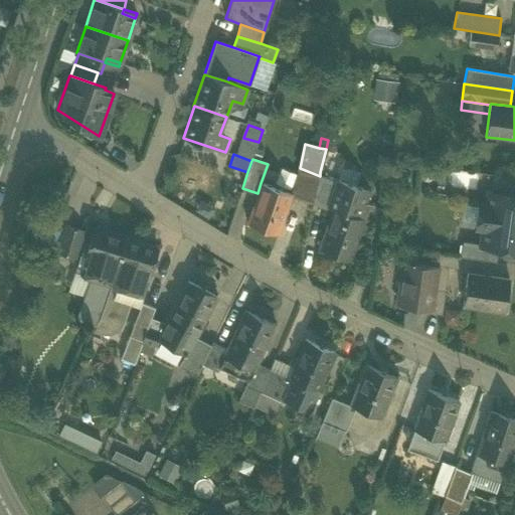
[(292,194),(312,201),(321,177),(319,176),(320,176),(300,168),(291,193),(292,193),(292,194)]
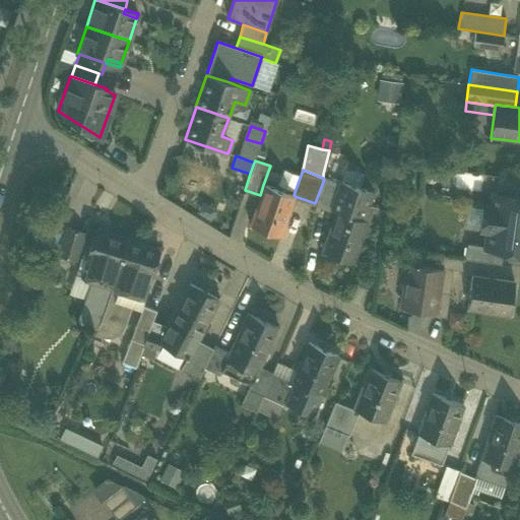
[(496,194),(519,197),(519,179),(499,177),(496,194)]
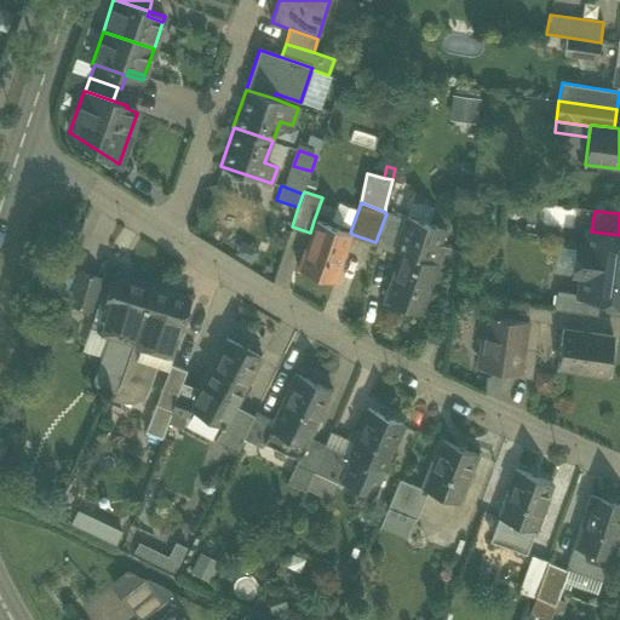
[(405,219),(386,213),(375,242),(395,250),(405,219)]
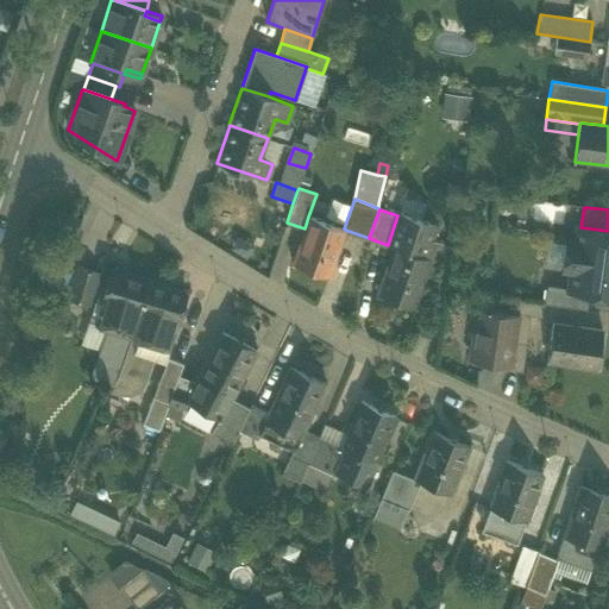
[(377,294),(414,307),(431,258),(429,258),(437,240),(432,239),(437,225),(399,212),(397,215),(388,245),(394,246),(377,294)]
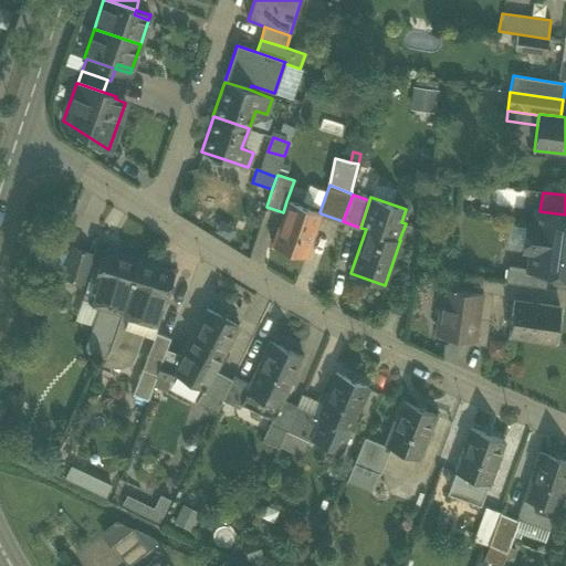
[(271,245),(305,257),(321,213),(321,212),(320,212),(286,201),(283,212),(271,245)]
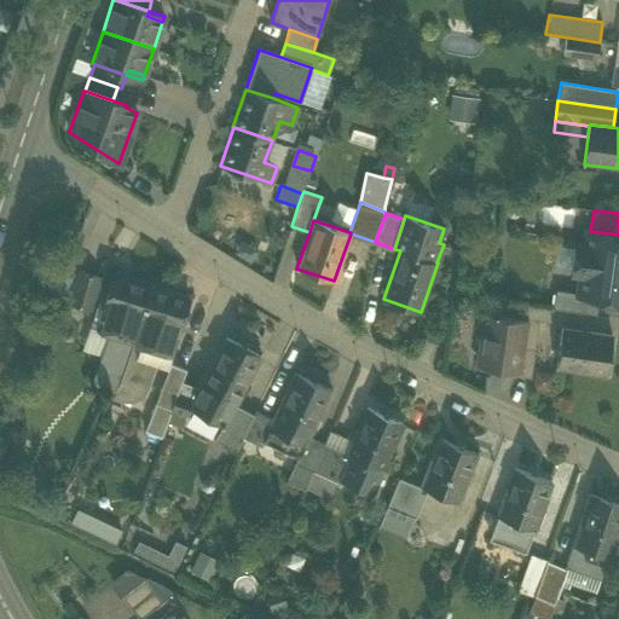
[(599,298),(618,300),(618,235),(590,231),(586,231),(584,249),(576,248),(572,273),(580,275),(578,294),(578,295),(599,298)]
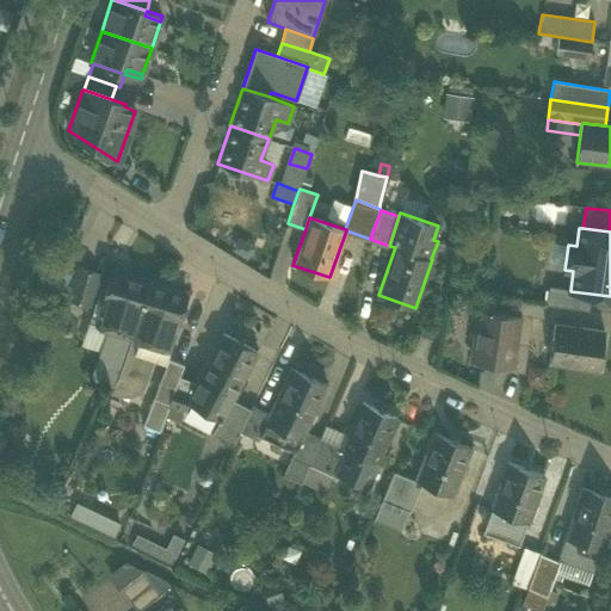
[(545,267),(565,270),(568,245),(549,241),(545,267)]
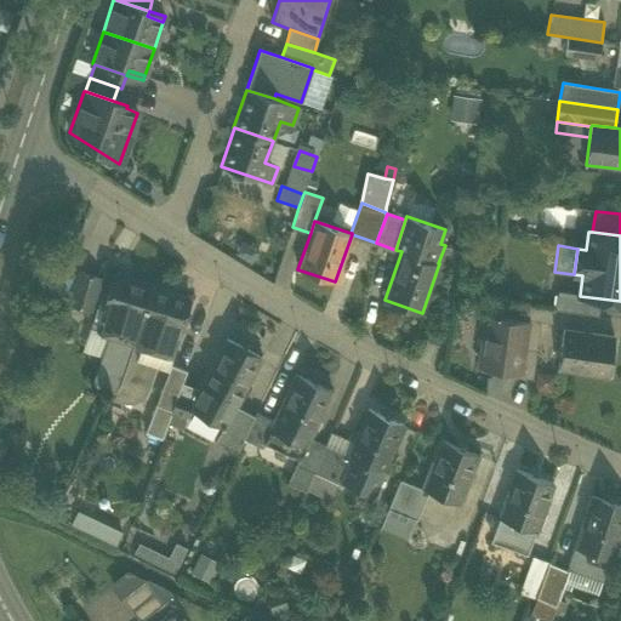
[(67,305),(92,312),(102,278),(78,271),(67,305)]
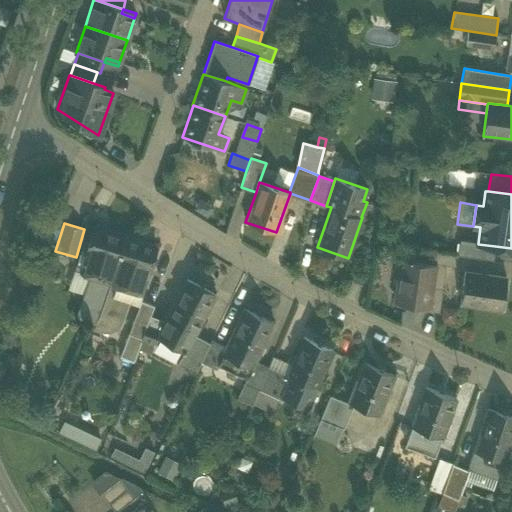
[(79,272),(92,276),(110,282),(125,236),(125,235),(93,225),(79,272)]
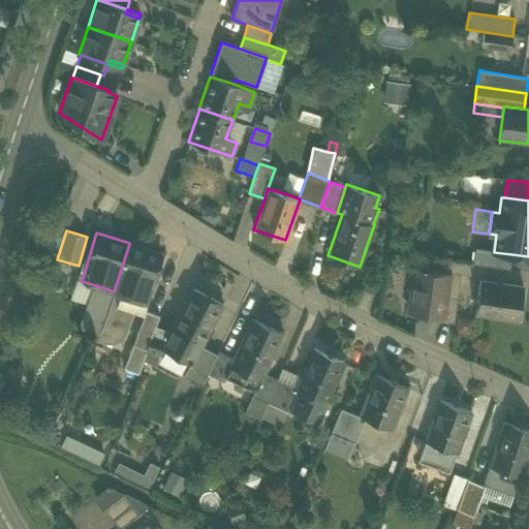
[(129,244),(114,291),(126,296),(132,275),(152,281),(160,253),(129,244)]
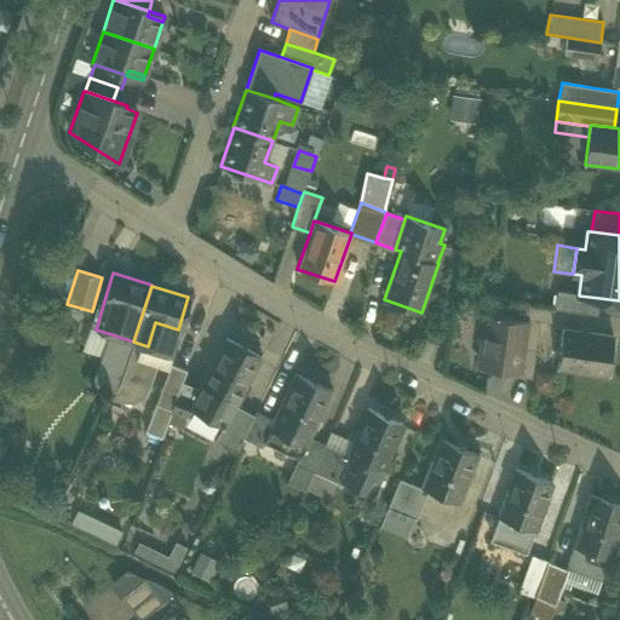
[(555,309),(597,315),(600,298),(579,296),(579,294),(557,291),(555,309)]
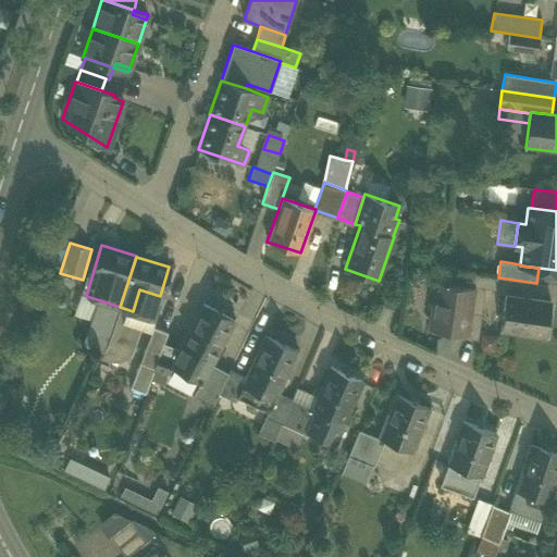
[(485,289),(496,291),(498,277),(473,274),(472,287),(485,289)]
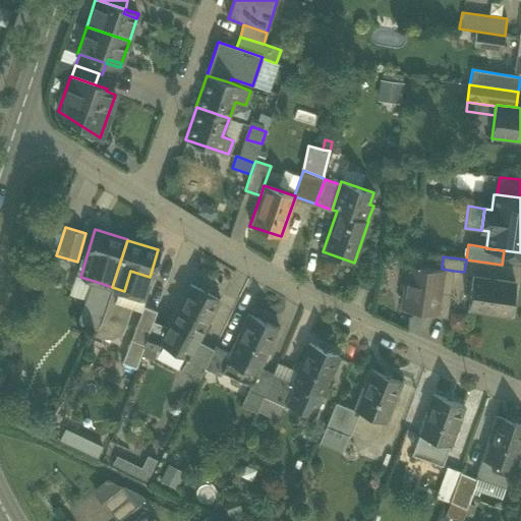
[(403,308),(436,313),(442,269),(409,265),(407,282),(404,284),(403,292),(405,294),(403,308)]
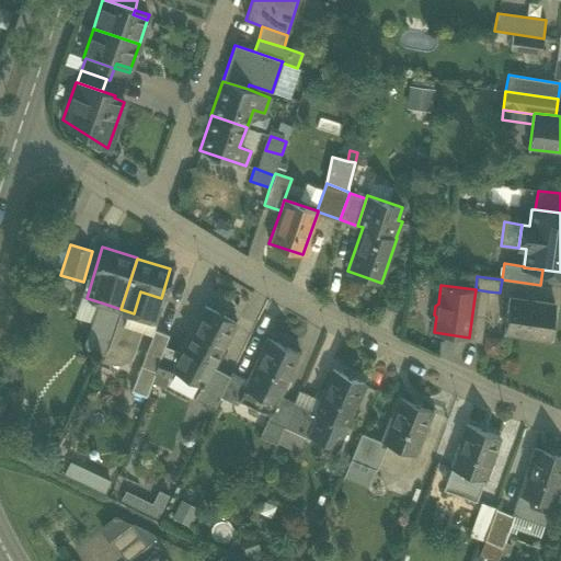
[(468,341),(481,343),(489,292),(476,289),(469,338),(468,341)]
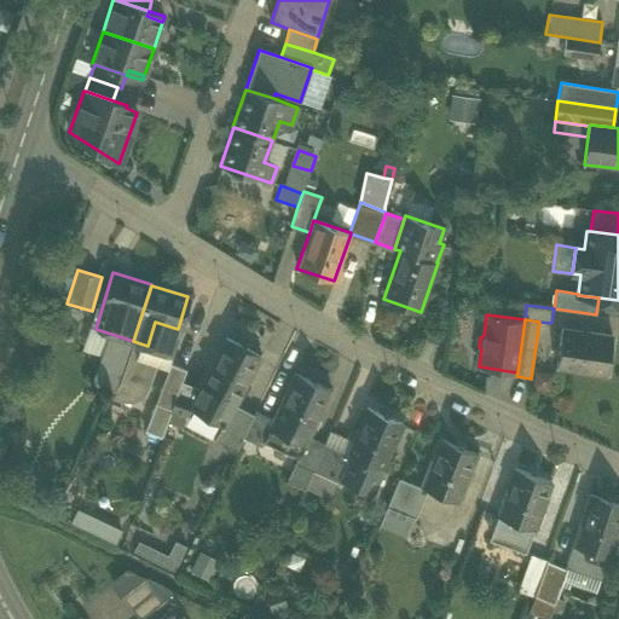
[(171,352),(178,329),(155,322),(148,346),(133,341),(126,365),(119,379),(145,388),(158,348),(171,352)]
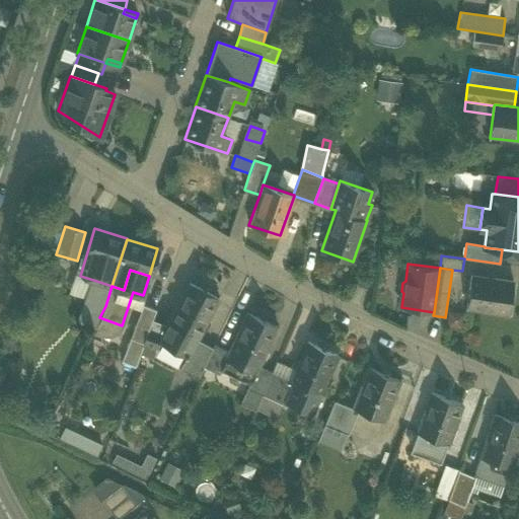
[(470,308),(511,314),(515,283),(474,278),(470,308)]
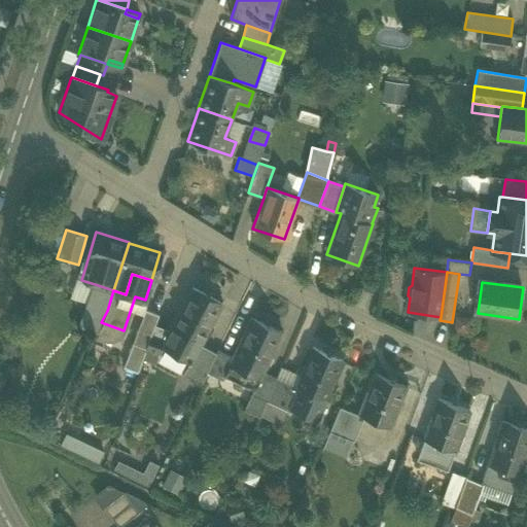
[(107,311),(113,290),(95,284),(81,324),(97,330),(101,322),(107,311)]
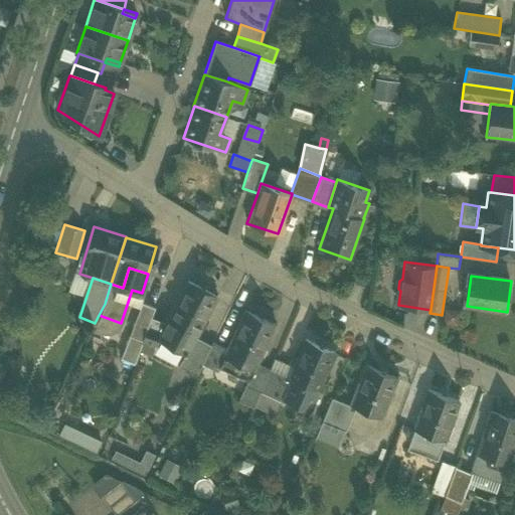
[(188,281),(168,319),(196,334),(216,297),(188,281)]
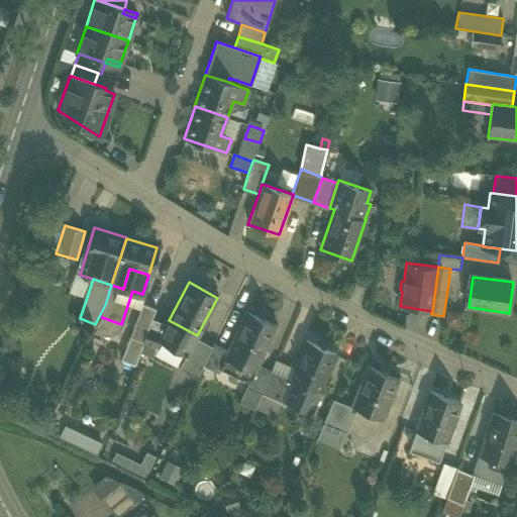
[(129,337),(142,342),(151,319),(156,308),(142,303),(129,337)]
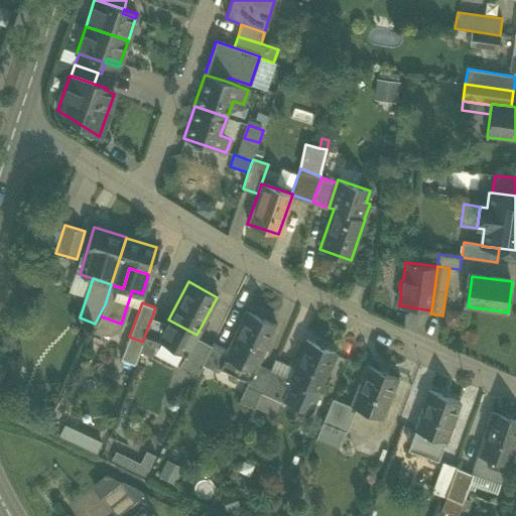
[(248,382),(249,382),(257,364),(276,326),(246,310),(227,350),(219,368),(220,368),(248,382)]
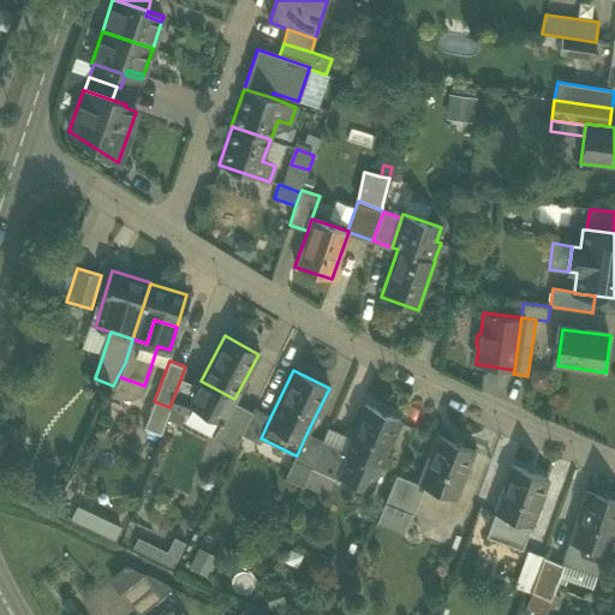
[(197,386),(180,380),(169,407),(168,408),(177,412),(177,413),(185,416),(189,404),(197,386)]
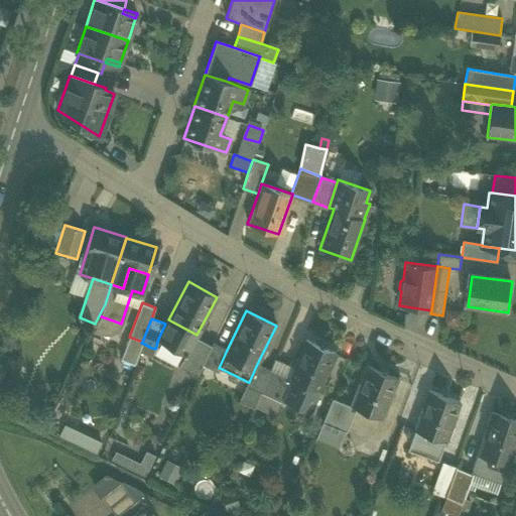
[(196,337),(197,335),(168,319),(165,324),(158,339),(185,353),(186,354),(196,337)]
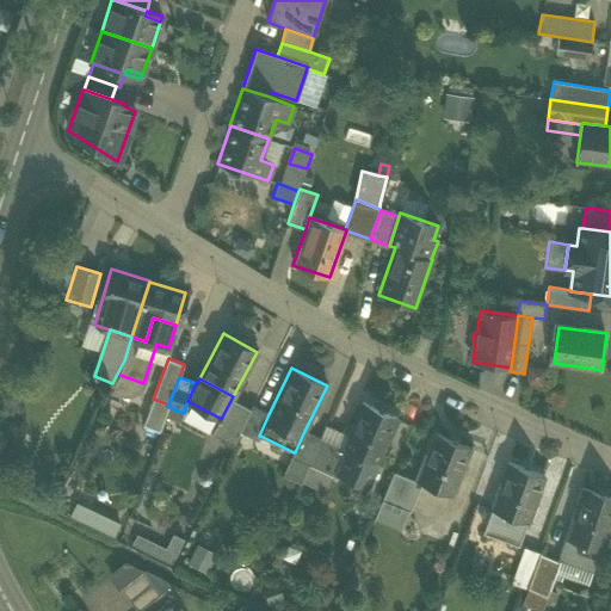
[(159,431),(165,415),(167,406),(168,405),(153,399),(142,425),(159,431)]
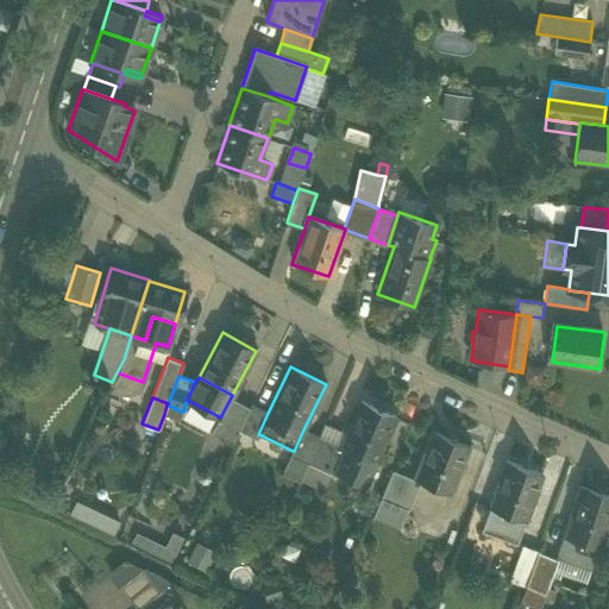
[(232,445),(238,431),(250,408),(231,397),(220,418),(219,416),(211,433),(232,445)]
